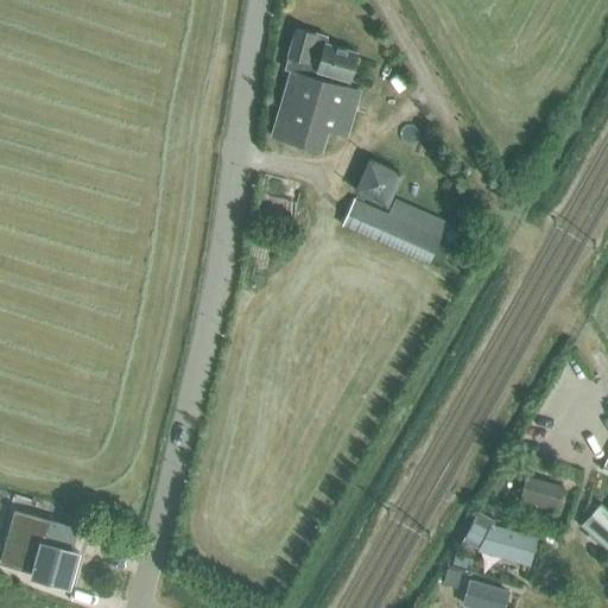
[(272,137),(321,151),(327,131),(346,137),(360,92),(314,77),(316,70),(349,81),(358,54),(325,44),(328,37),(315,33),(315,35),(296,29),(285,69),(290,71),(272,137)]
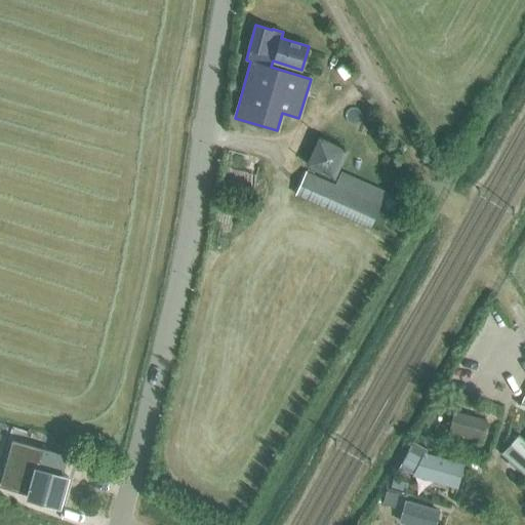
[(320,138),(307,167),(334,180),(348,151),(320,138)]
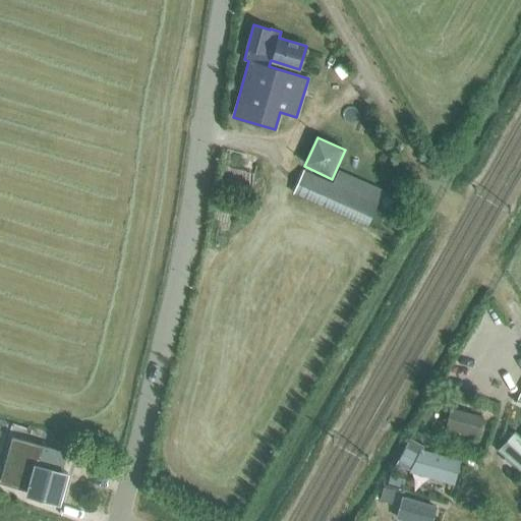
[(302,171),(292,194),(366,228),(384,190),(338,171),(332,184),(302,171)]
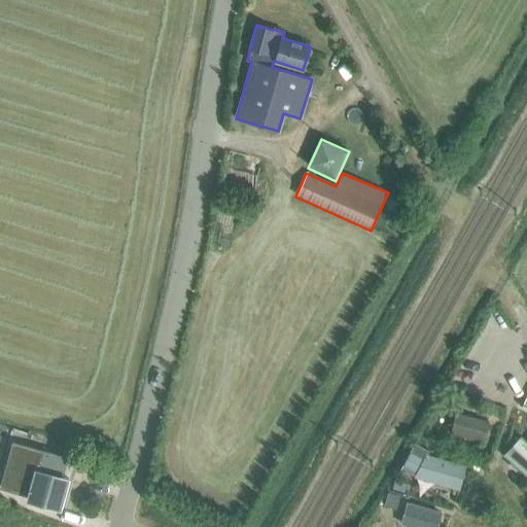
[(526,412),(521,409),(512,427),(523,432),(526,422),(526,412)]
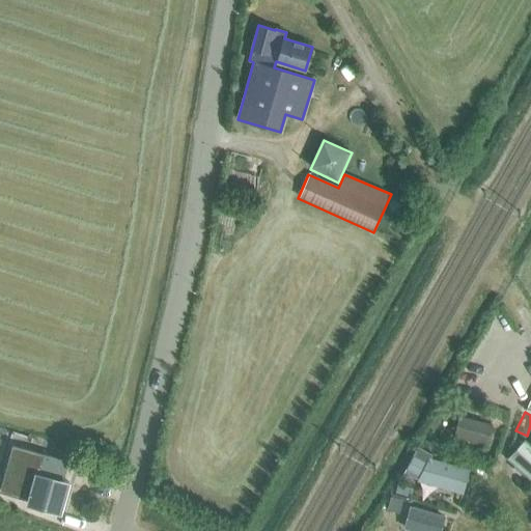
[(492,425),(459,416),(453,437),(485,445),(492,425)]
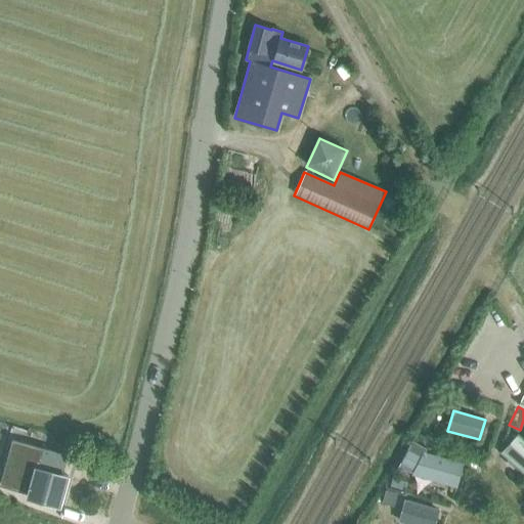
[(425,430),(418,436),(425,445),(433,440),(425,430)]
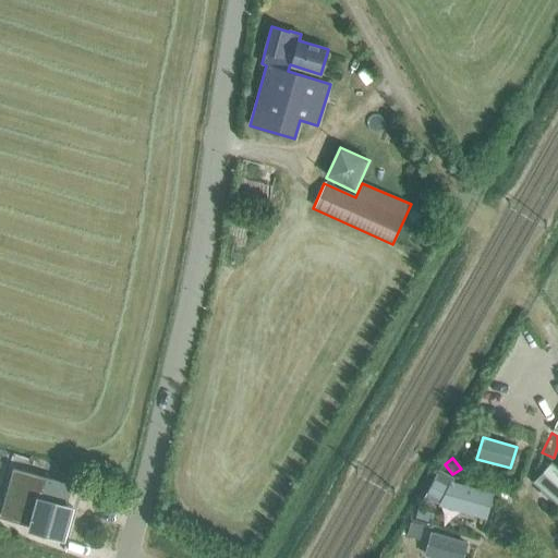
[(557,471),(550,464),(534,483),(557,504),(557,471)]
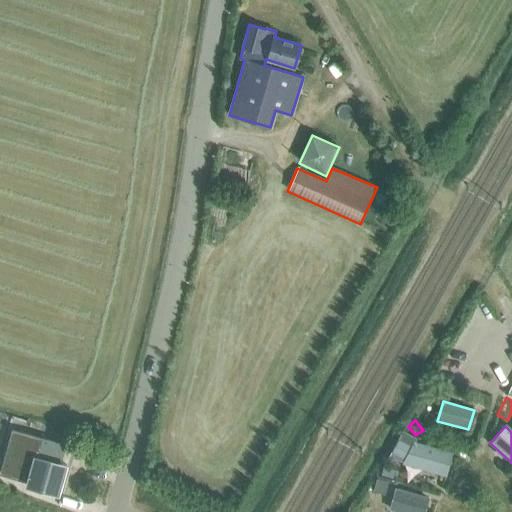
[(17,429),(4,475),(28,482),(27,484),(57,492),(65,465),(61,464),(57,463),(63,442),(17,429)]
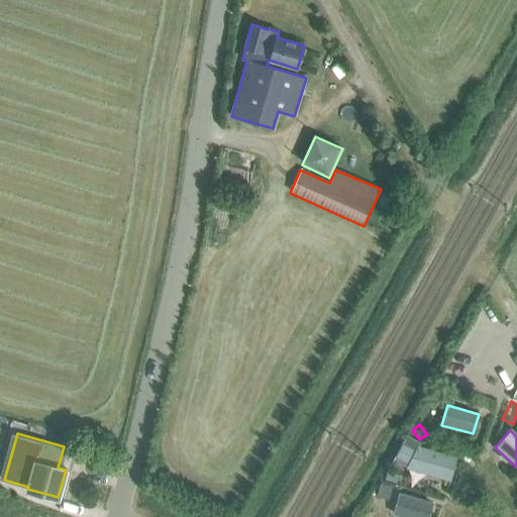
[(404,439),(396,454),(408,460),(409,461),(416,448),(417,445),(419,441),(407,434),(404,439)]
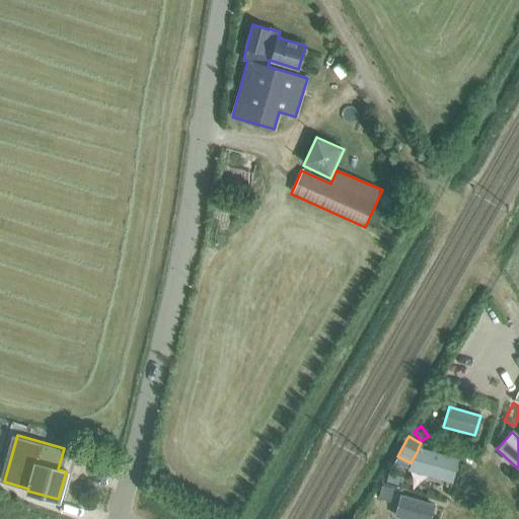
[(409,467),(408,468),(420,471),(451,480),(456,461),(425,452),(418,450),(411,463),(409,467)]
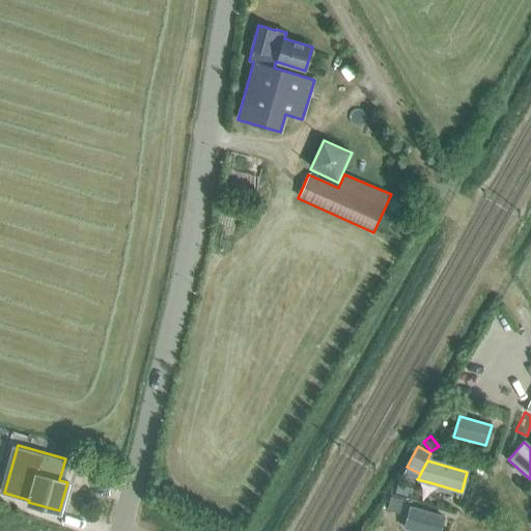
[(388,496),(384,510),(399,514),(402,500),(388,496)]
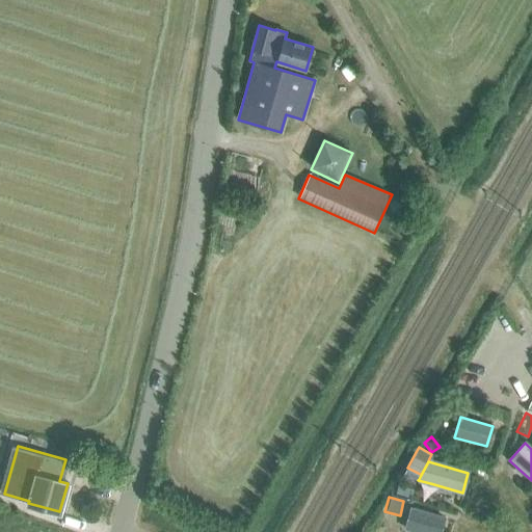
[(411,509),(405,529),(416,531),(439,531),(444,519),(411,509)]
